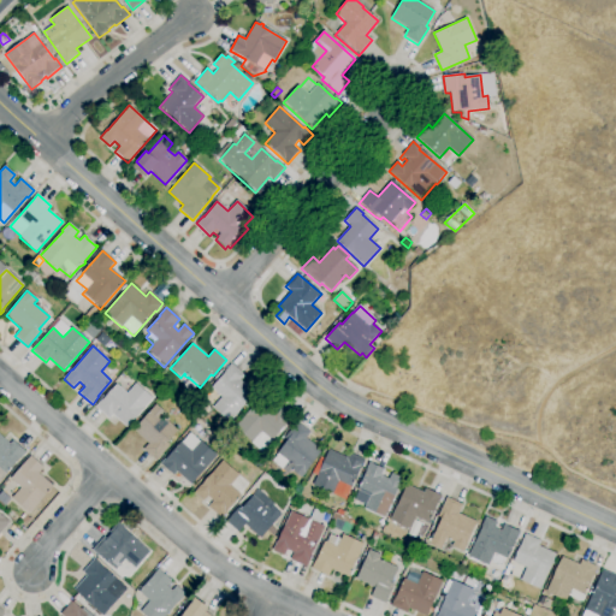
[(230,424),(212,408),(221,397),(211,389),(225,372),(224,372),(231,363),(244,377),(241,380),(256,394),(230,424)]
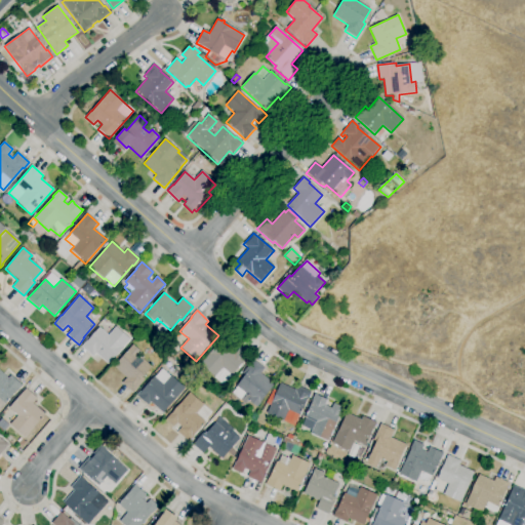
[(94,322),(88,317),(93,312),(98,317),(94,322)]
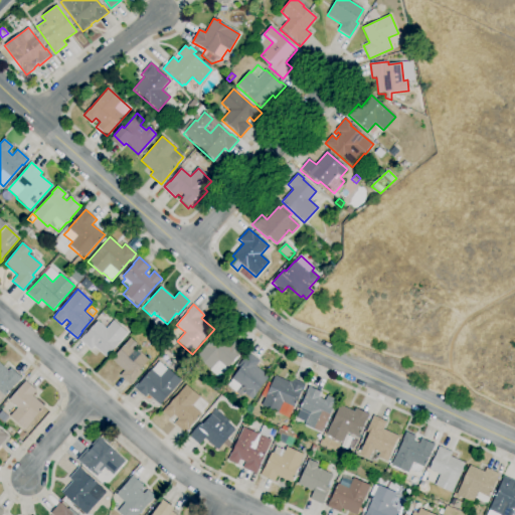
[(106,357),(95,346),(91,350),(79,340),(86,334),(97,321),(106,329),(114,321),(128,334),(106,357)]
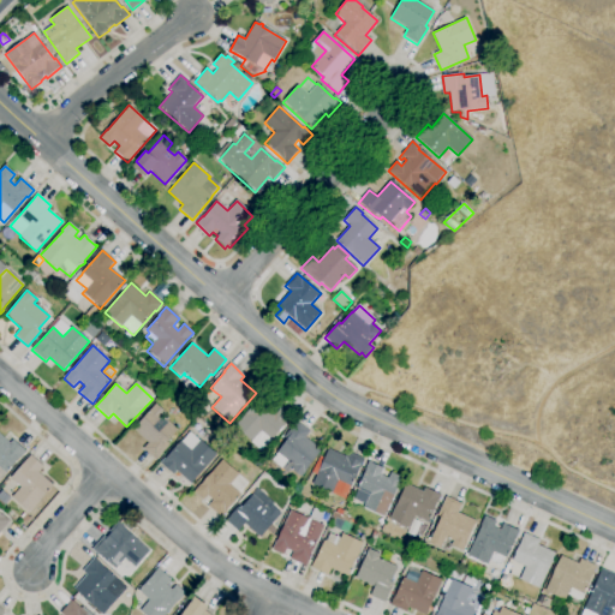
[(262,451),(252,442),(251,443),(233,428),(257,399),(273,412),(279,406),(291,417),(262,451)]
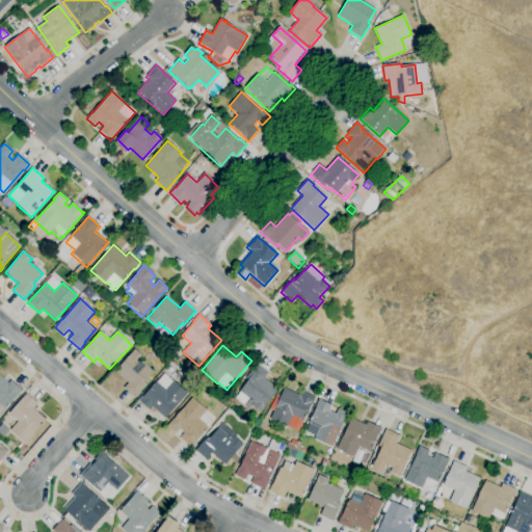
[(135,398),(124,389),(129,383),(115,372),(134,349),(142,356),(140,360),(154,372),(144,382),(147,384),(135,398)]
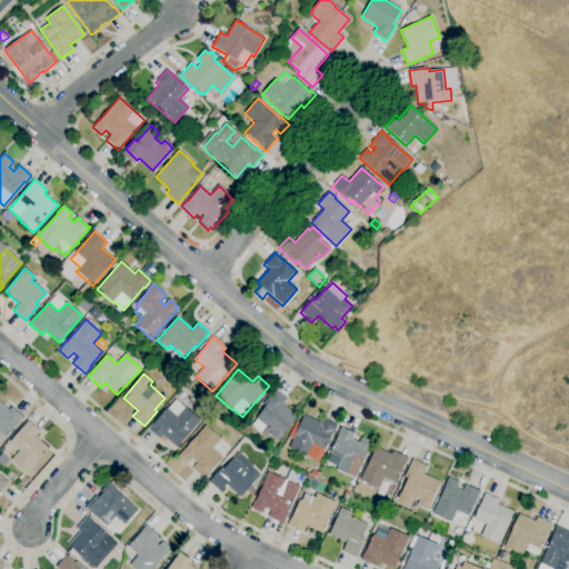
[(279,442),(269,435),(271,431),(266,427),(260,433),(251,427),(266,407),(262,406),(275,390),(287,400),(282,406),(297,416),(283,435),(279,442)]
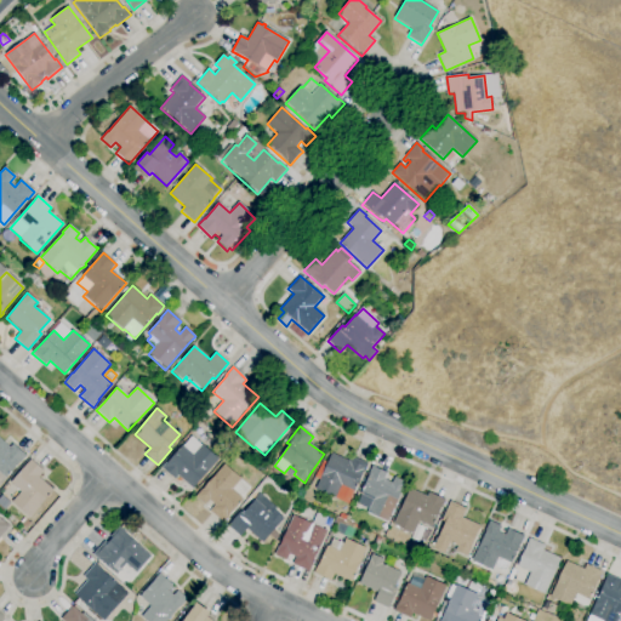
[(193,489),(178,476),(175,479),(163,468),(182,445),(183,446),(192,437),(201,445),(203,444),(220,460),(193,489)]
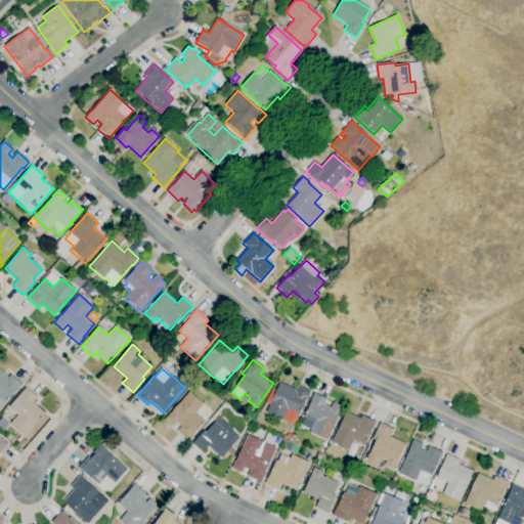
[(0,369),(8,378),(10,375),(23,385),(17,391),(16,391),(4,404),(0,400),(0,369)]
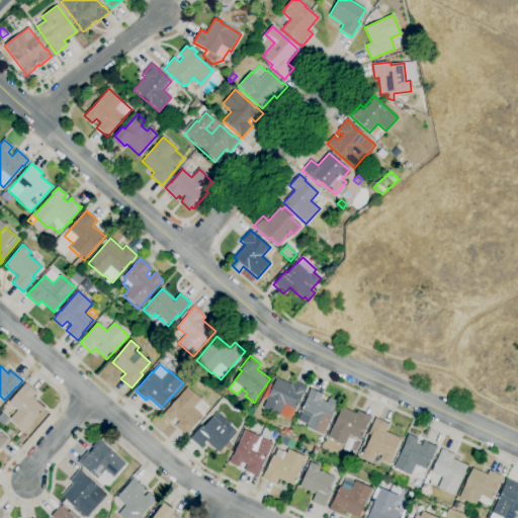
[(279,417),(262,410),(277,378),(291,384),(293,380),(307,386),(293,416),(282,411),(279,417)]
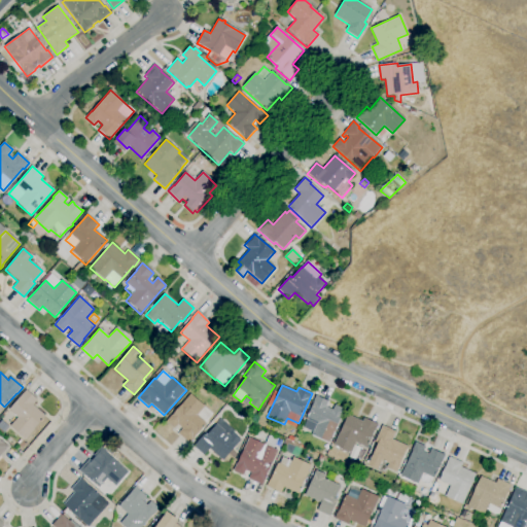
[(25,440),(10,426),(18,418),(8,411),(26,390),(37,400),(33,406),(45,417),(25,440)]
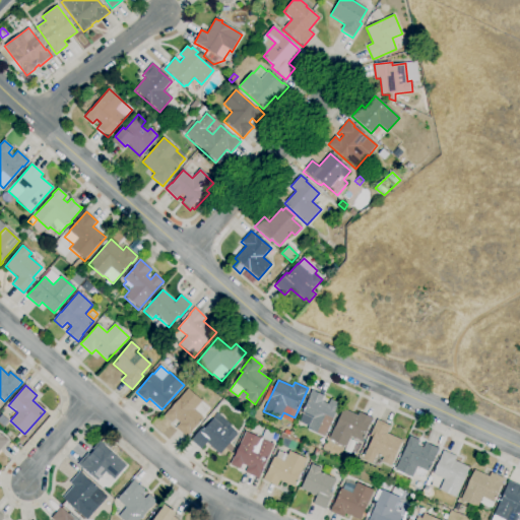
[(187,438),(176,429),(180,424),(176,420),(172,425),(163,417),(169,410),(170,410),(188,389),(201,401),(197,405),(206,413),(202,417),(204,418),(187,438)]
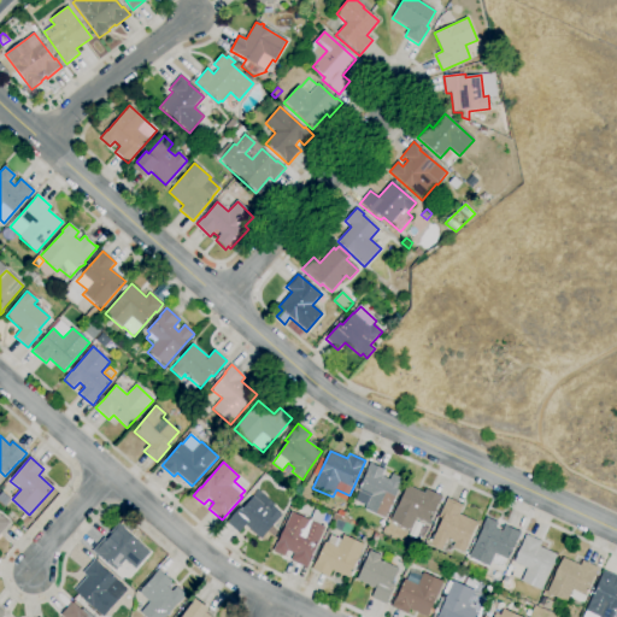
[(385,519),(364,510),(365,506),(354,500),(359,492),(357,491),(370,463),(386,471),(383,477),(389,480),(392,474),(404,480),(385,519)]
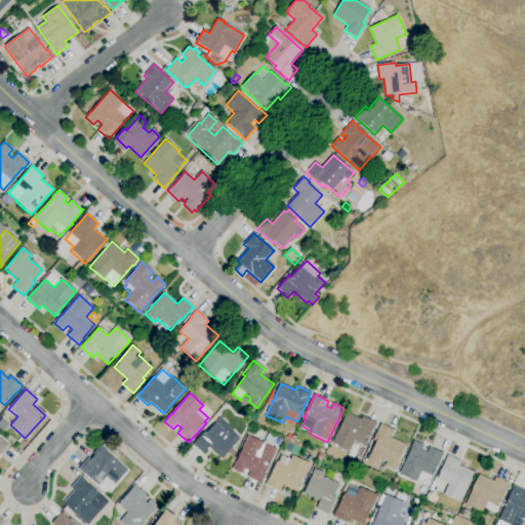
[(350,453),(331,444),(346,413),(361,420),(363,416),(376,422),(368,440),(369,440),(368,442),(367,442),(365,446),(354,441),(350,448),(351,449),(350,453)]
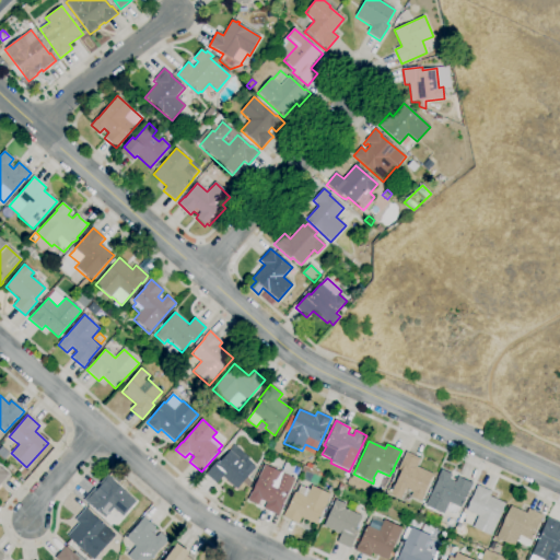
[(237,490),(222,478),(217,485),(206,475),(219,459),(221,462),(234,445),(249,458),(248,462),(256,468),(247,478),(252,482),(248,487),(244,482),(237,490)]
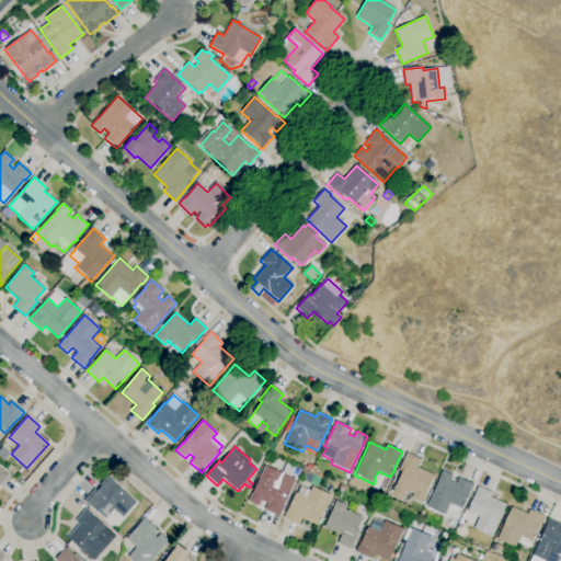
[(422,503),(412,499),(413,494),(411,493),(411,494),(409,494),(410,492),(407,491),(401,501),(391,496),(402,472),(399,471),(407,454),(421,460),(418,469),(434,476),(422,503)]
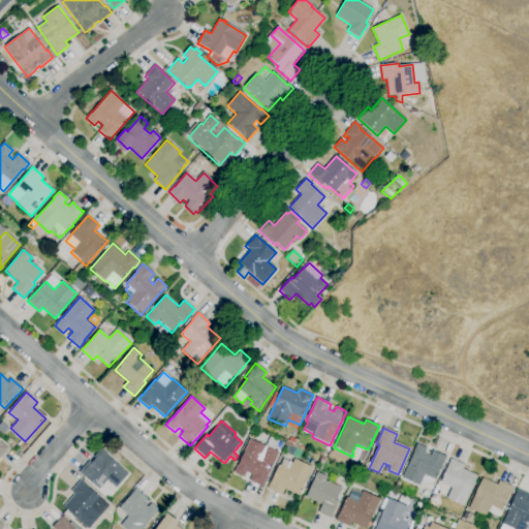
[(263,488),(249,480),(252,475),(246,472),(244,478),(235,473),(250,439),(266,446),(270,437),(278,440),(283,442),(280,449),(276,447),(275,450),(279,453),(267,478),(267,479),(263,488)]
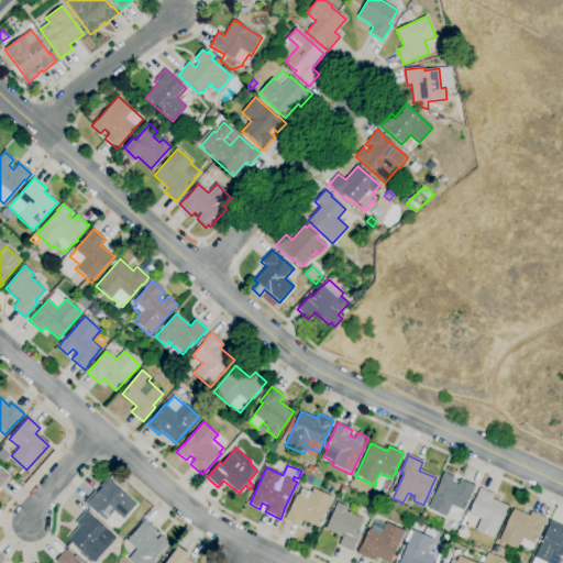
[(0,471),(2,473),(3,471),(10,476),(0,486),(0,471)]
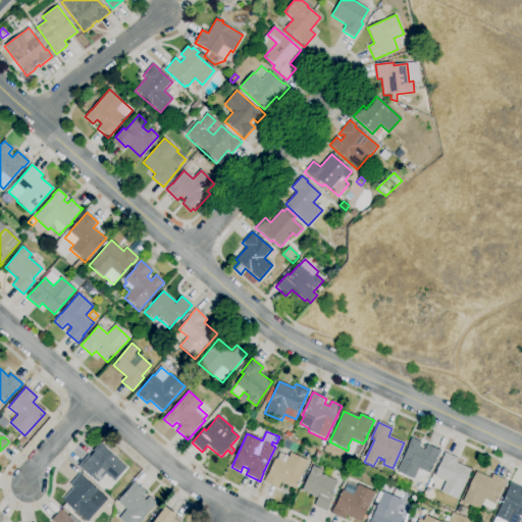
[(414,480),(396,472),(411,438),(421,442),(419,448),(424,450),(427,444),(440,451),(430,474),(419,469),(414,480)]
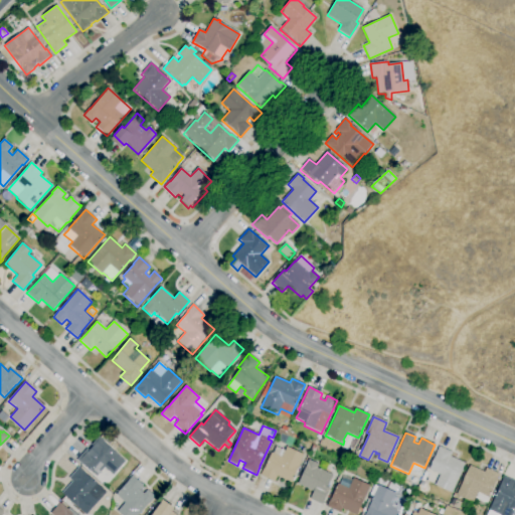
[(97,477),(77,460),(88,449),(93,454),(96,450),(92,446),(99,438),(106,443),(105,444),(116,454),(117,454),(126,462),(113,476),(105,468),(97,477)]
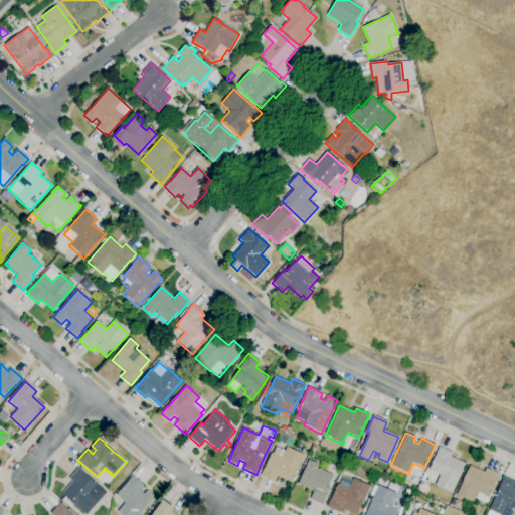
[(292,483),(277,476),(275,482),(261,476),(272,453),(273,453),(276,447),(285,451),(287,447),(304,455),(292,483)]
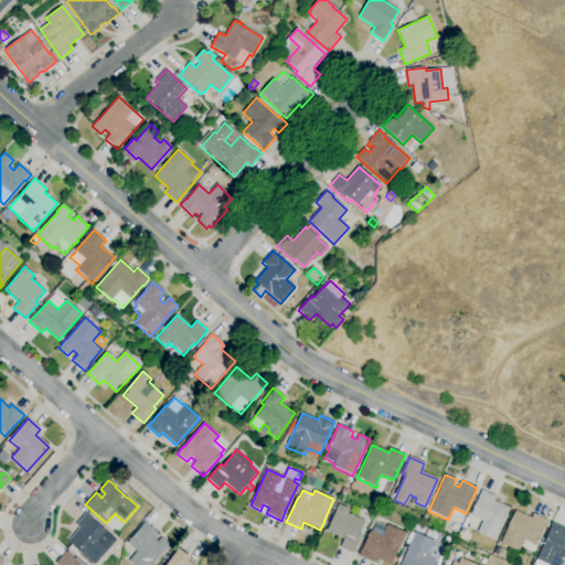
[(496,541),(477,533),(482,521),(470,515),(478,499),(477,499),(481,490),(497,497),(494,501),(510,508),(505,519),(507,519),(503,525),(502,525),(496,541)]
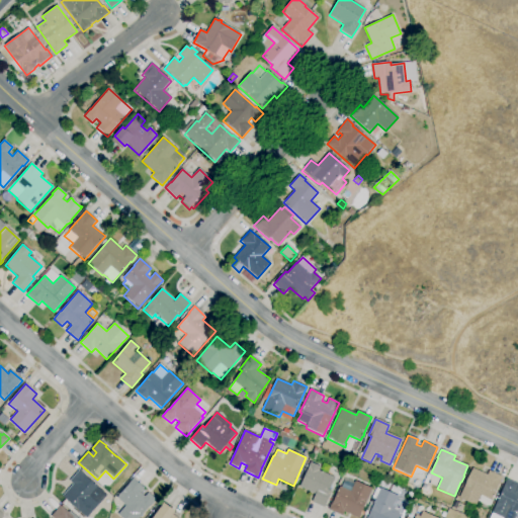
[(324,508),(312,502),(315,495),(298,487),(311,462),(321,466),(319,470),(321,471),(321,470),(323,471),(323,472),(335,478),(330,490),(332,491),(324,508)]
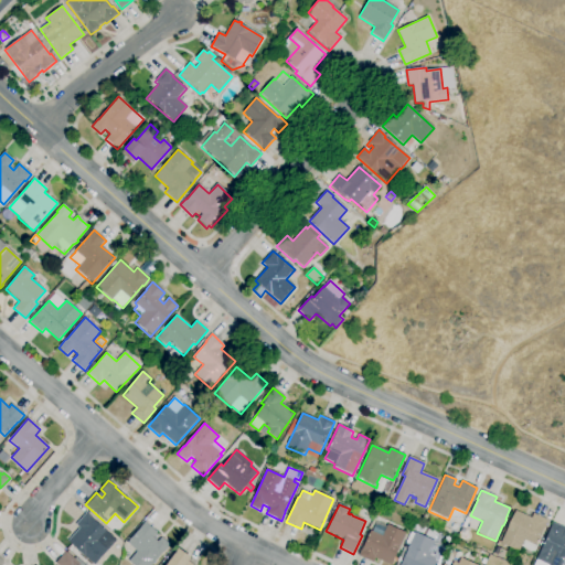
[(519,553),(500,543),(515,510),(531,518),(533,513),(548,521),(545,528),(544,528),(535,546),(524,541),(519,553)]
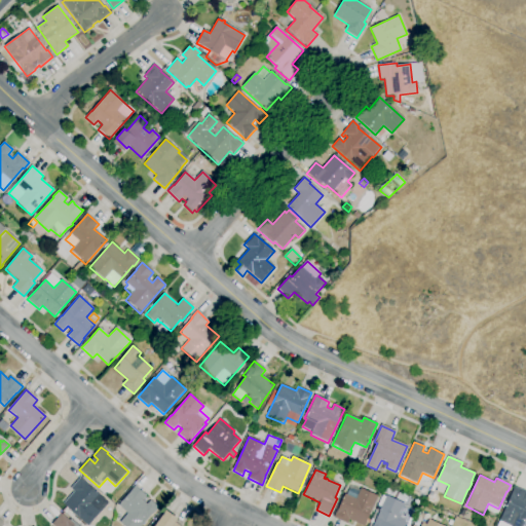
[(88,525),(63,503),(74,492),(70,489),(81,477),(87,483),(86,484),(95,491),(96,490),(98,491),(96,493),(100,496),(91,504),(100,513),(88,525)]
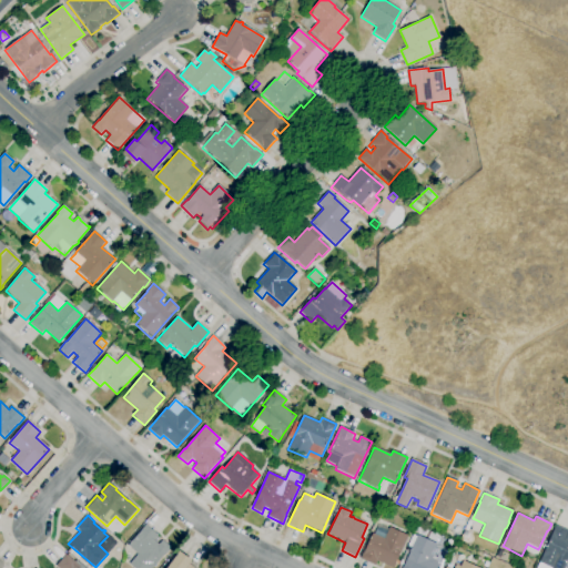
[(153,567),(132,567),(129,565),(138,555),(128,546),(141,531),(140,530),(146,524),(149,526),(148,527),(155,534),(156,533),(159,535),(154,540),(159,545),(163,540),(172,548),(153,567)]
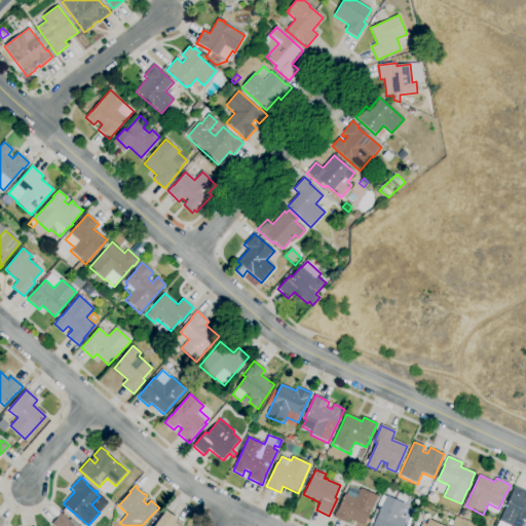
[(365,525),(349,519),(347,524),(333,517),(337,509),(338,509),(345,494),(346,494),(350,486),(360,490),(361,488),(378,496),(365,525)]
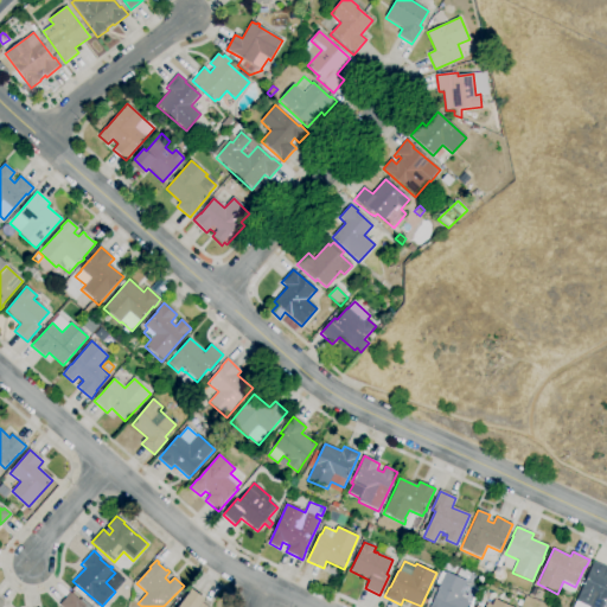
[(606,606),(574,606),(590,570),(589,570),(594,561),(606,567),(606,574),(606,576),(606,606)]
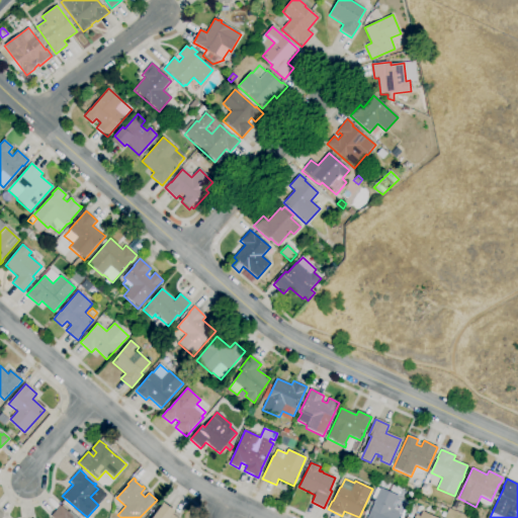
[(366,517),(367,517),(380,489),(399,497),(398,498),(406,502),(400,515),(402,516),(401,517),(366,517)]
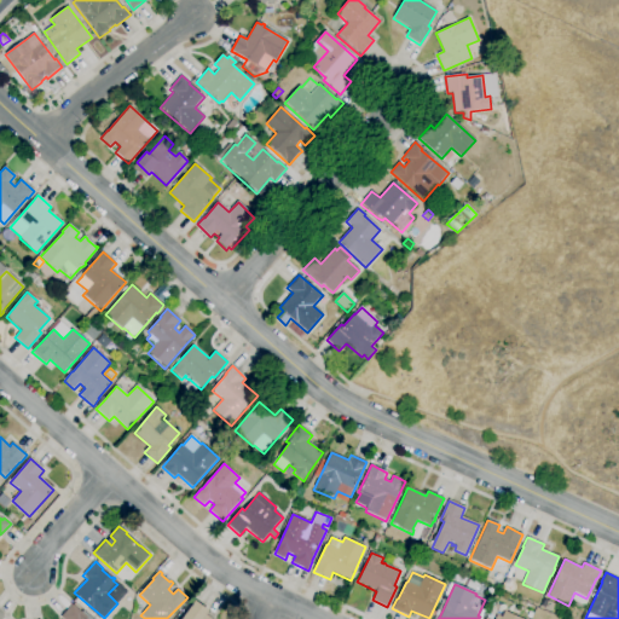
[(551,613),(542,608),(545,600),(555,605),(551,613)]
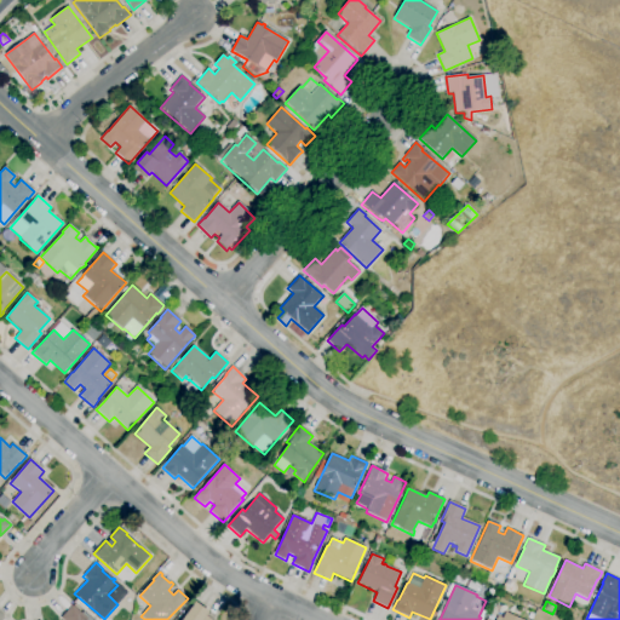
[(183,619),(196,602),(210,612),(208,614),(216,619),(183,619)]
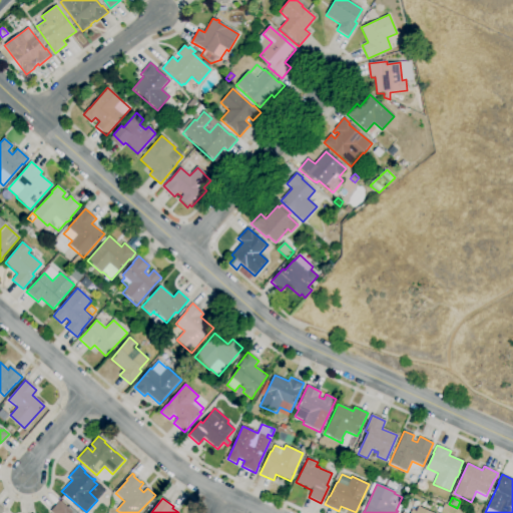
[(51,512),(50,512),(60,501),(73,512),(72,512),(51,512)]
